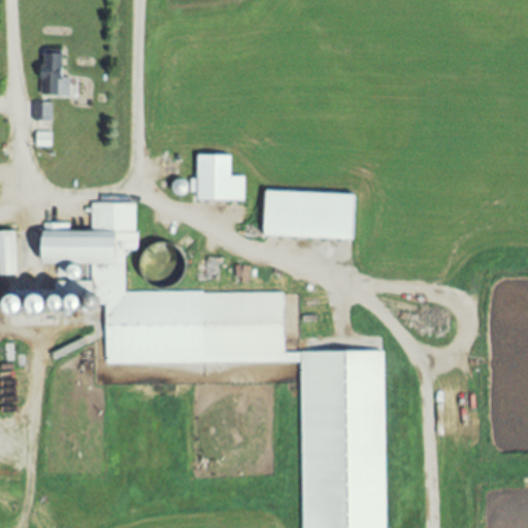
[(62,51),(61,78),(69,78),(69,97),(40,96),(41,51),(62,51)]
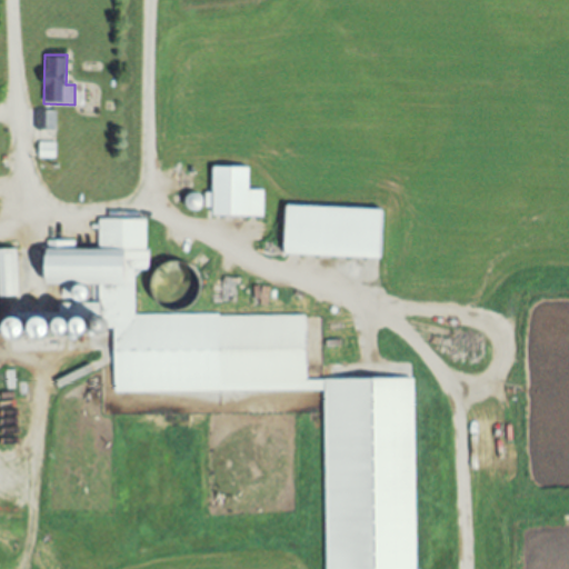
[(55,112),(55,130),(36,130),(36,112),(55,112)]
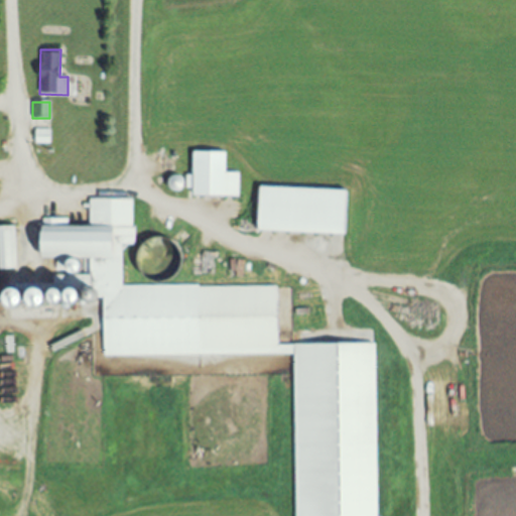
[(47,145),(48,131),(34,130),(33,145),(47,145)]
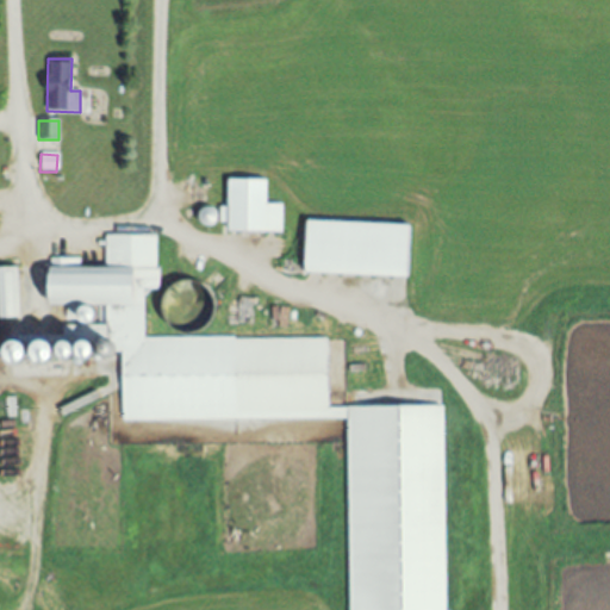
[(281,232),(229,232),(229,180),(266,180),(266,206),(281,206),(281,232)]
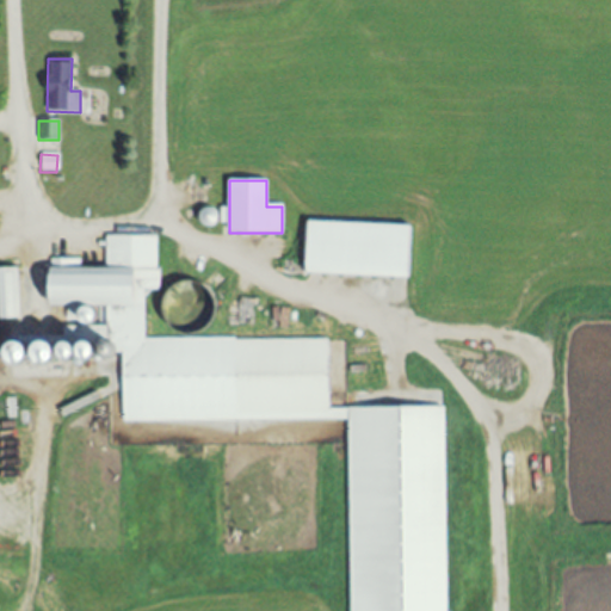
[(408,278),(306,276),(308,222),(409,226),(408,278)]
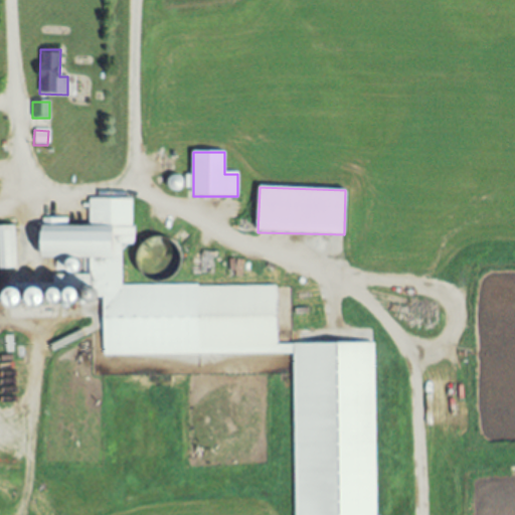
[(294,514),(294,355),(104,356),(103,298),(92,298),(92,281),(90,281),(90,259),(41,259),(41,220),(66,220),(66,227),(90,226),(90,200),(133,199),(133,246),(123,246),(123,288),(276,287),(277,345),(375,344),(375,514),(294,514)]
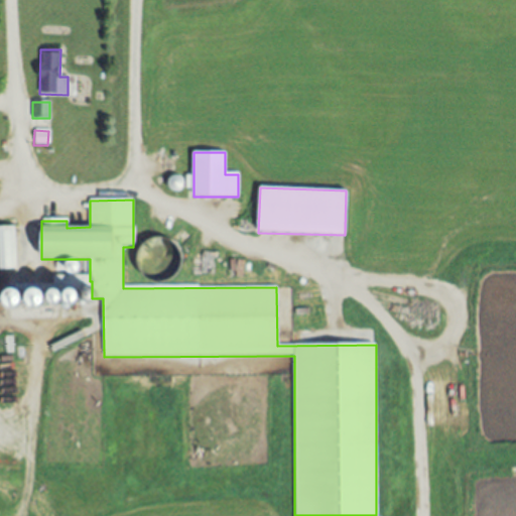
[(0,302),(4,302),(3,287),(0,286),(0,270),(14,270),(13,228),(0,228),(0,302)]
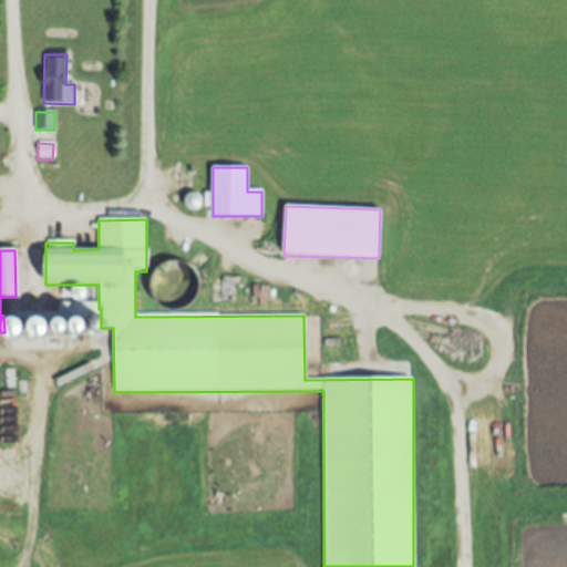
[(187,278),(158,281),(157,267),(186,264),(187,278)]
